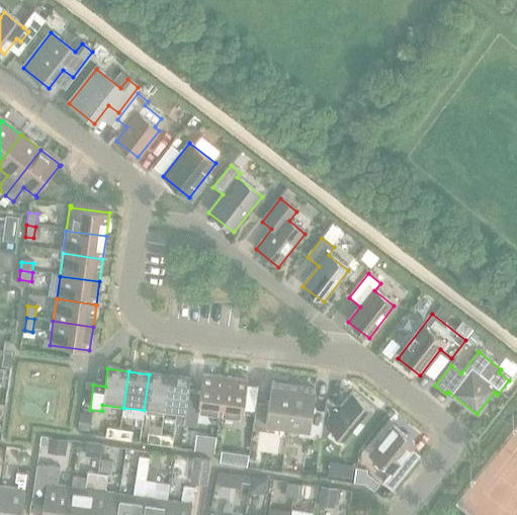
[(164,413),(169,377),(149,374),(144,410),(164,413)]
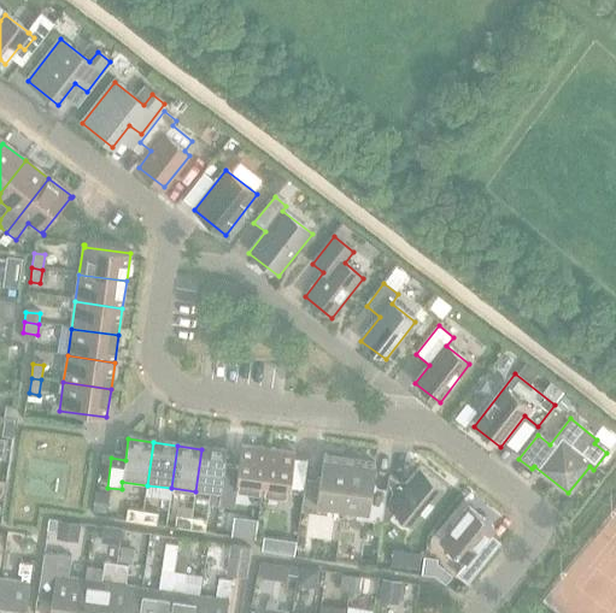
[(262,495),(268,451),(241,447),(238,469),(224,467),(220,506),(234,508),(236,491),(262,495)]
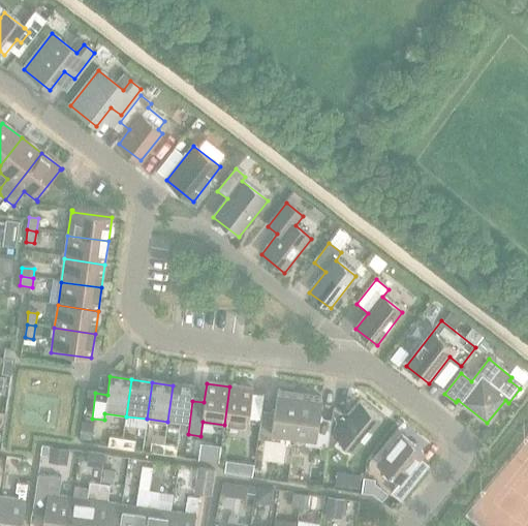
[(188,434),(192,401),(194,389),(173,385),(167,422),(181,424),(179,433),(188,434)]
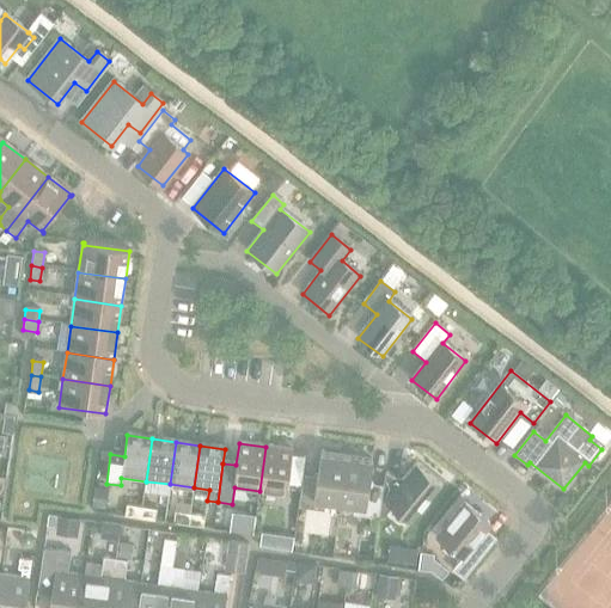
[(266,447),(260,491),(286,495),(292,450),(266,447)]
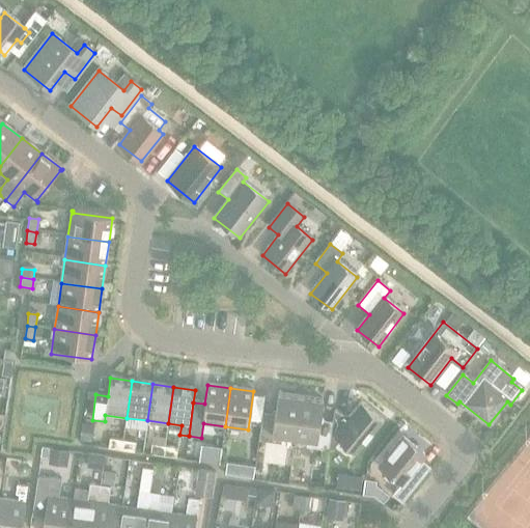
[(295,439),(301,397),(278,394),(275,415),(262,414),(258,442),(281,445),(282,437),(295,439)]
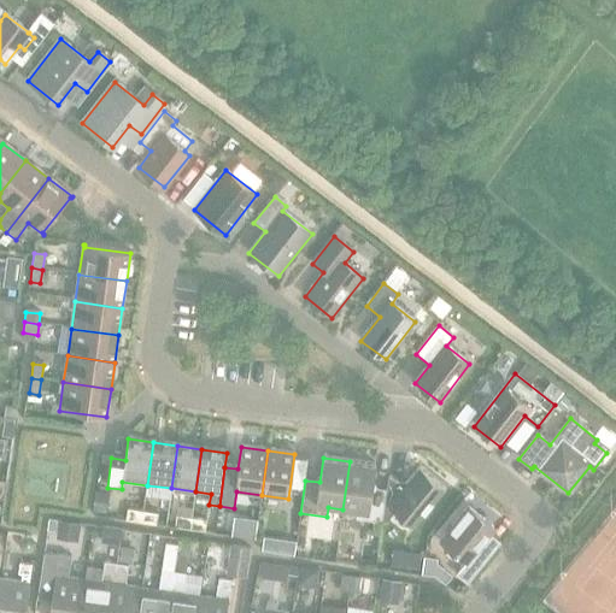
[(382,522),(387,491),(373,489),(375,465),(350,461),(342,510),(357,511),(356,520),(382,524),(382,522)]
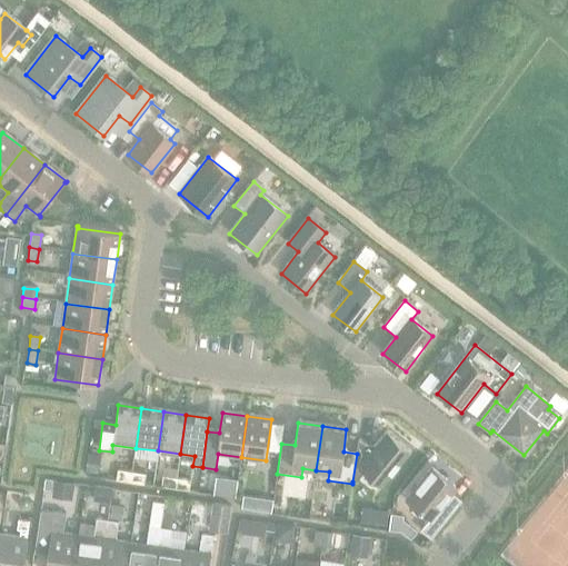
[(358,440),(357,454),(352,482),(357,482),(365,473),(382,487),(410,453),(387,433),(371,452),(358,440)]
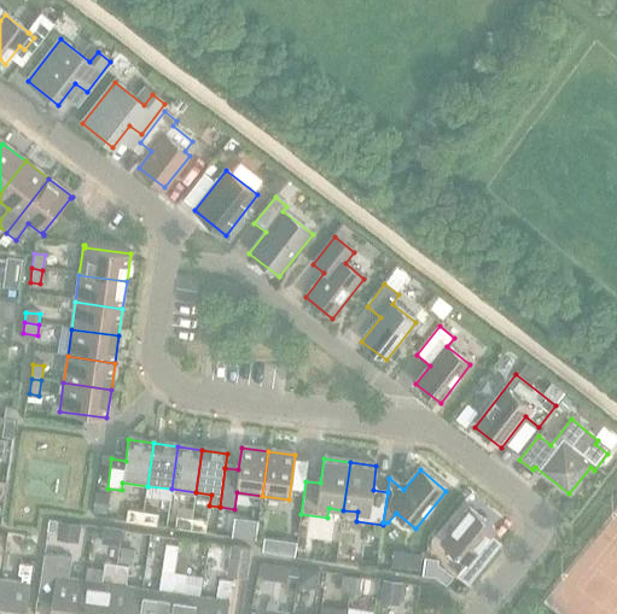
[(457,577),(467,586),(495,553),(484,543),(495,530),(469,509),(441,543),(467,563),(457,577)]
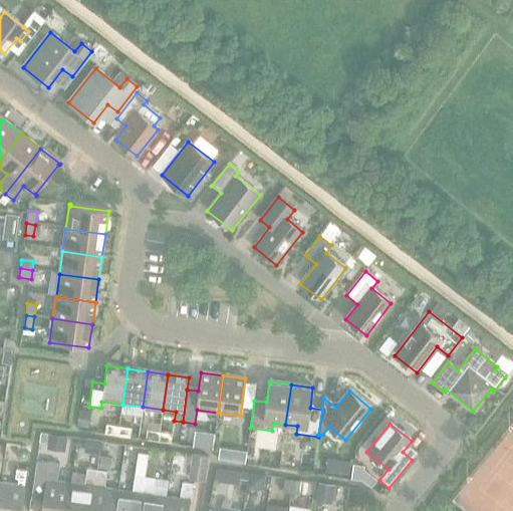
[(117,437),(119,428),(106,426),(105,435),(117,437)]
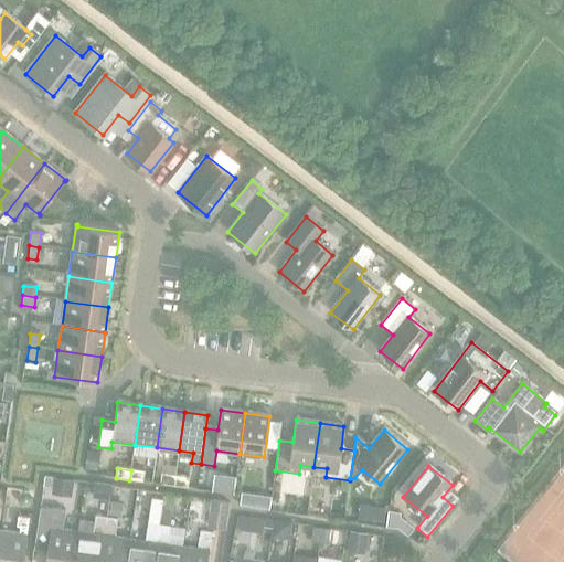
[(131,470),(129,480),(144,483),(145,472),(131,470)]
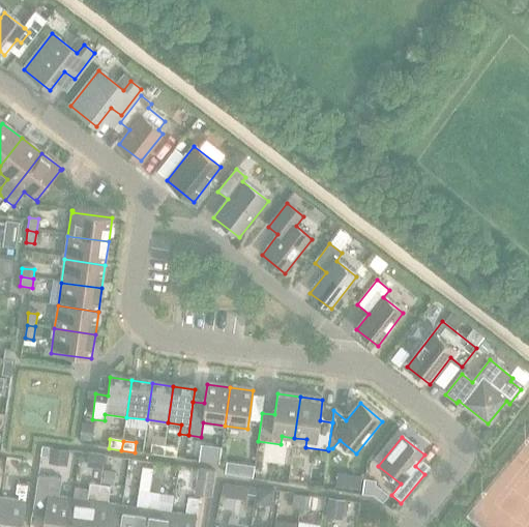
[(164,457),(165,446),(151,445),(150,455),(164,457)]
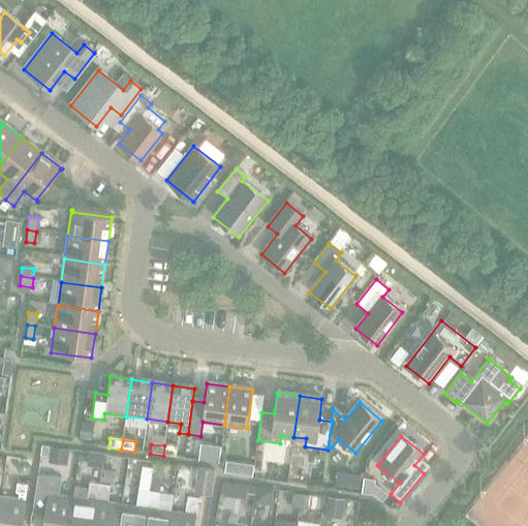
[(164,445),(163,456),(176,457),(177,447),(164,445)]
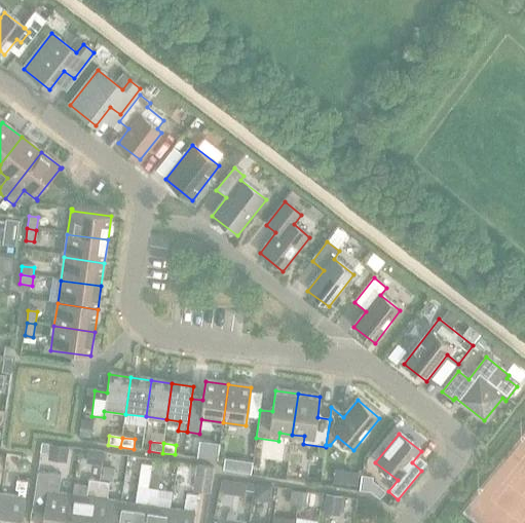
[(48,461),(66,463),(69,448),(50,445),(48,461)]
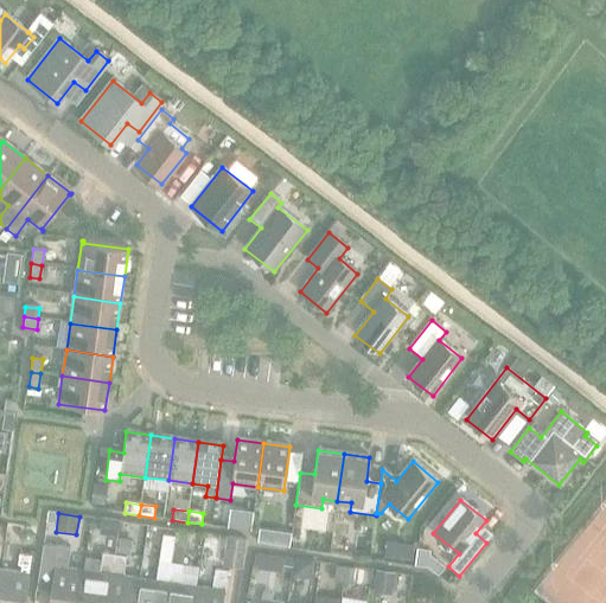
[(119,523),(103,520),(101,537),(116,539),(119,523)]
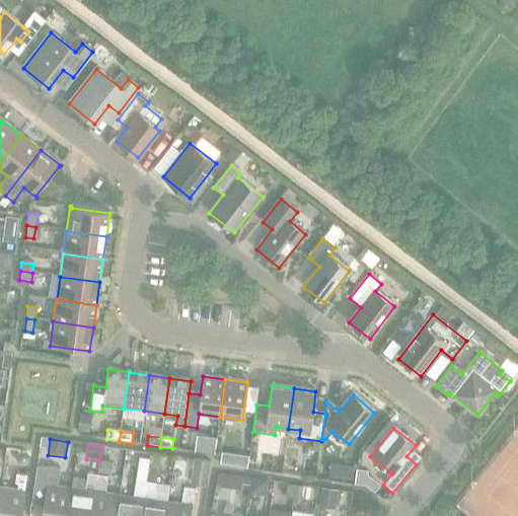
[(16,464),(29,466),(31,454),(17,452),(16,464)]
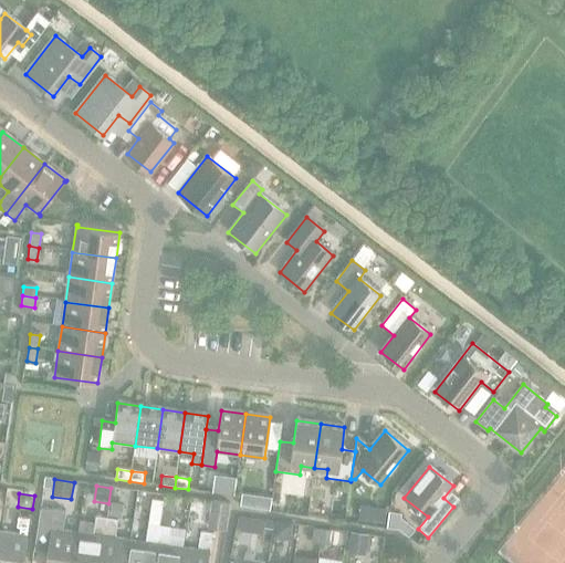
[(180,562),(182,549),(185,530),(170,528),(174,501),(165,499),(160,525),(158,525),(153,562),(180,562)]
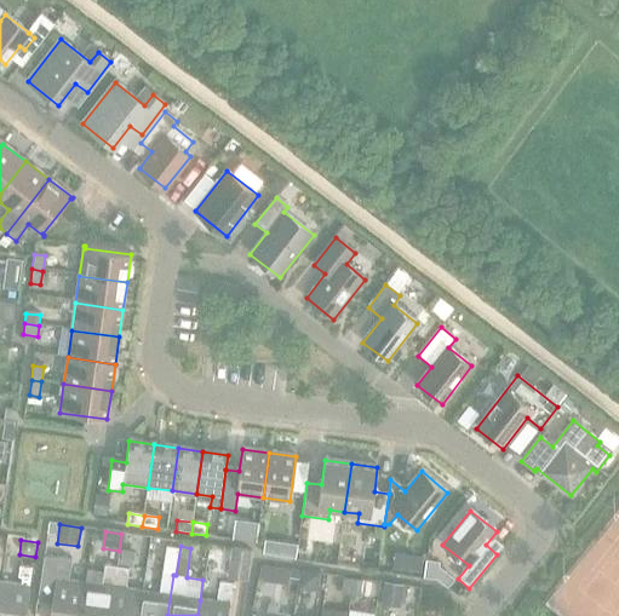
[(227,579),(247,582),(252,553),(231,550),(227,579)]
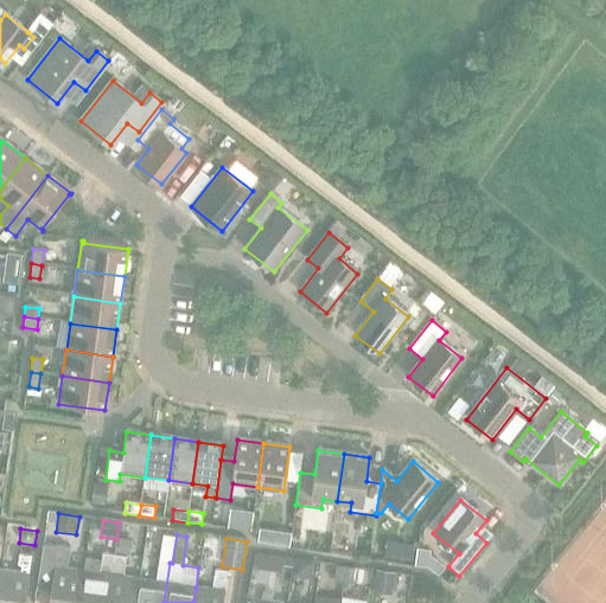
[(78,602),(83,571),(67,569),(70,549),(43,545),(37,590),(50,591),(49,602),(78,602)]
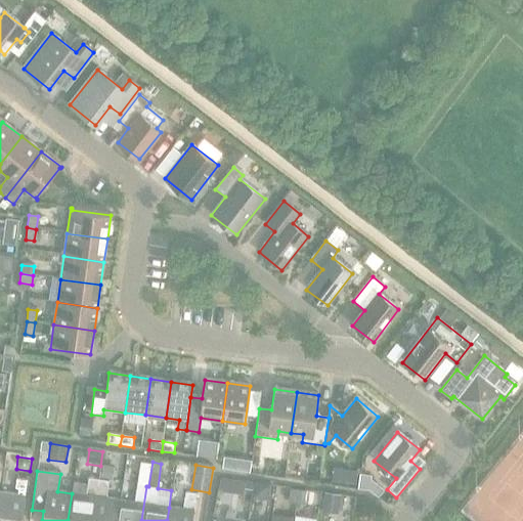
[(91,520),(98,480),(88,478),(85,495),(72,493),(68,520),(91,520)]
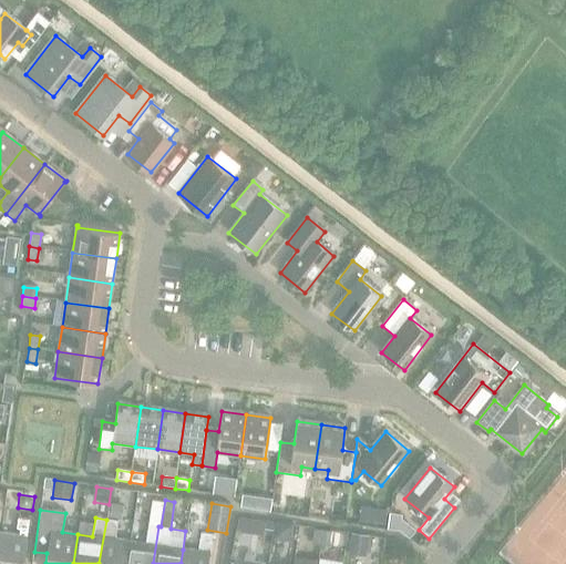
[(0,533),(0,563),(22,563),(29,520),(18,519),(16,529),(19,531),(19,536),(0,533)]
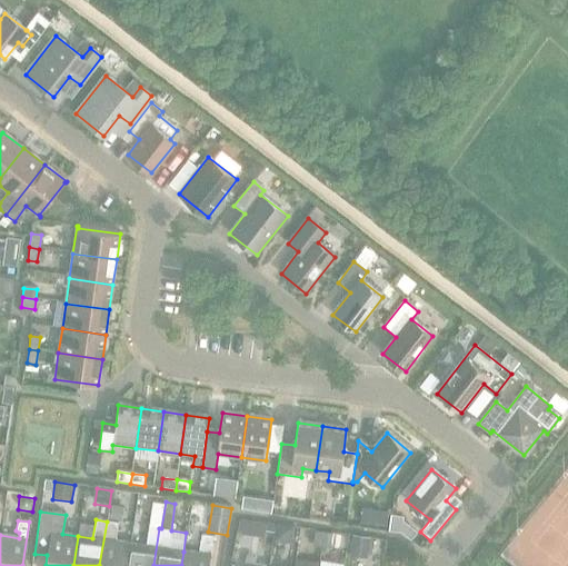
[(127,565),(130,544),(116,542),(118,523),(107,522),(99,565),(127,565)]
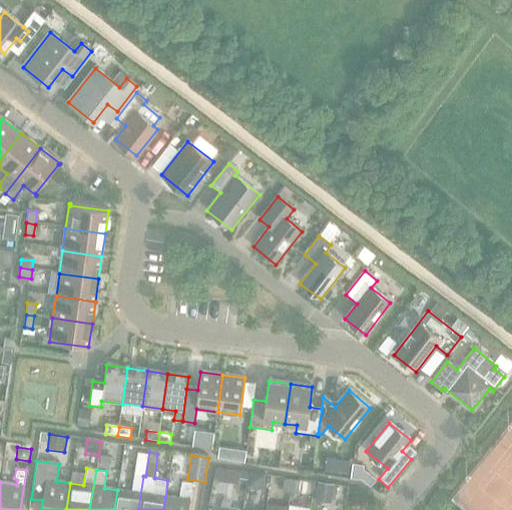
[(247,487),(256,488),(258,474),(249,473),(247,487)]
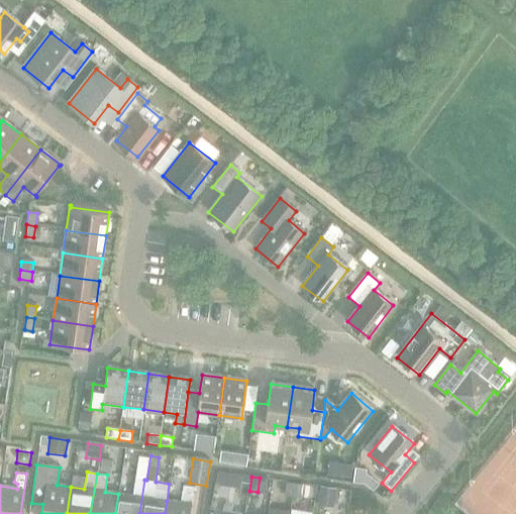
[(139,513),(144,480),(134,479),(132,496),(118,494),(115,513),(139,513)]
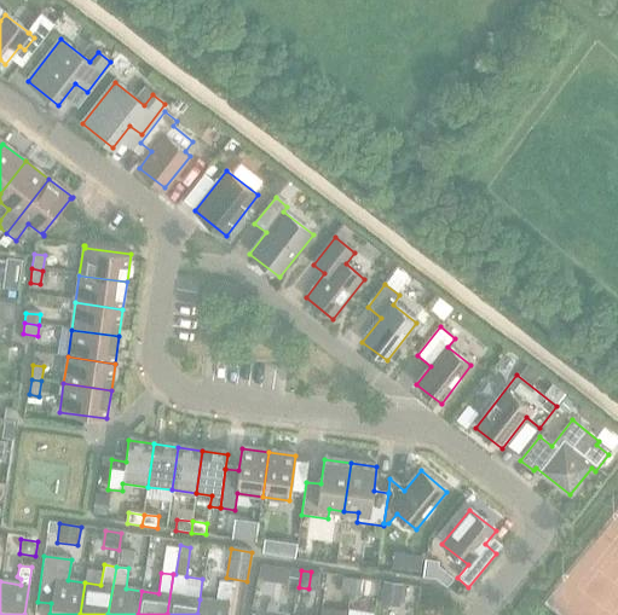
[(351,595),(353,578),(344,576),(340,593),(351,595)]
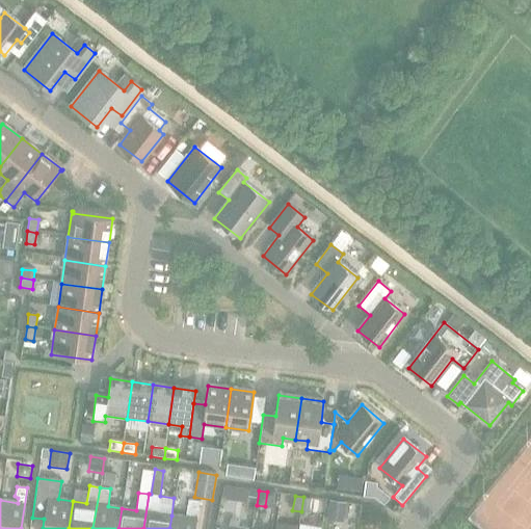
[(303,497),(301,511),(310,513),(312,498),(303,497)]
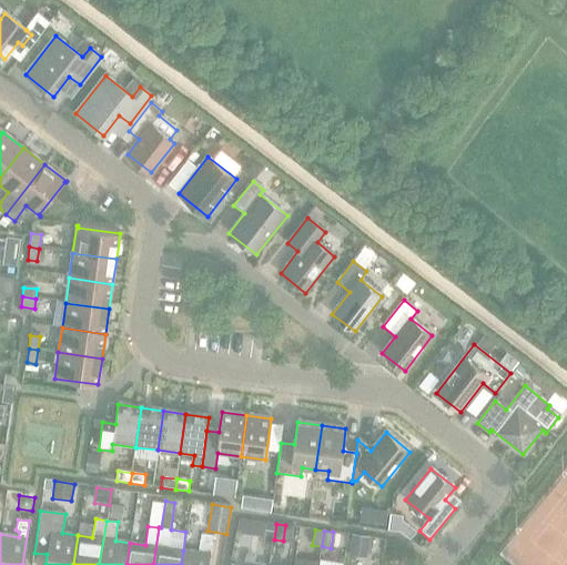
[(183,551),(181,564),(209,564),(213,535),(201,534),(198,553),(183,551)]
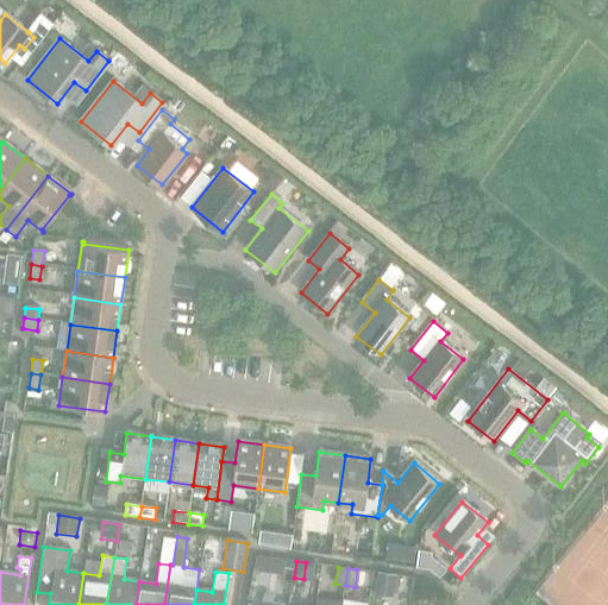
[(375,597),(393,599),(396,575),(377,573),(375,597)]
